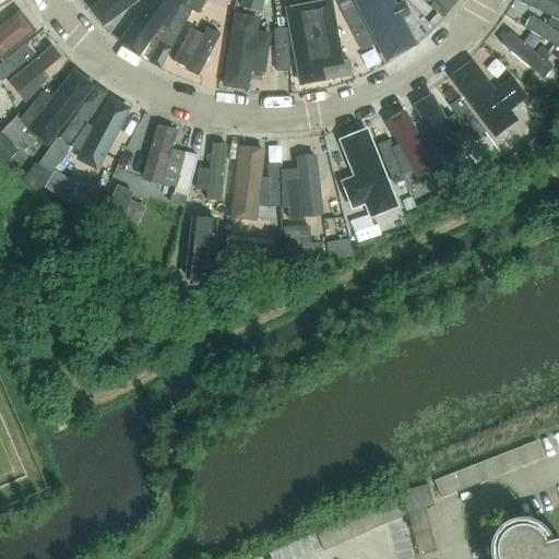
[(128,0),(104,0),(94,7),(103,19),(128,0)]
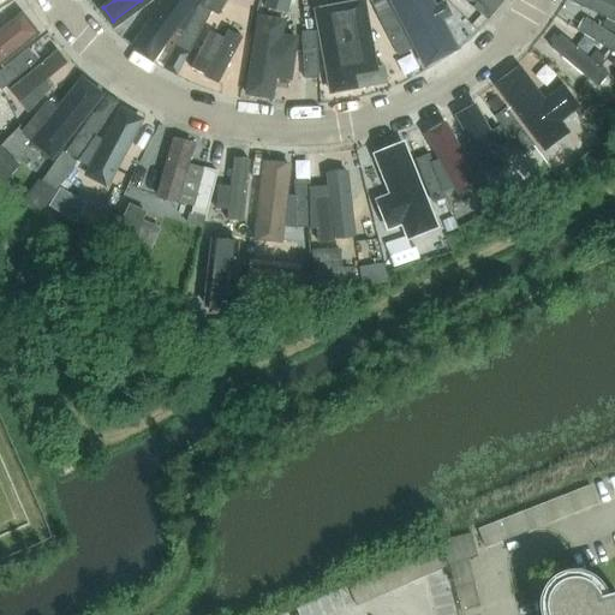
[(157,61),(199,0),(167,0),(136,46),(157,61)]
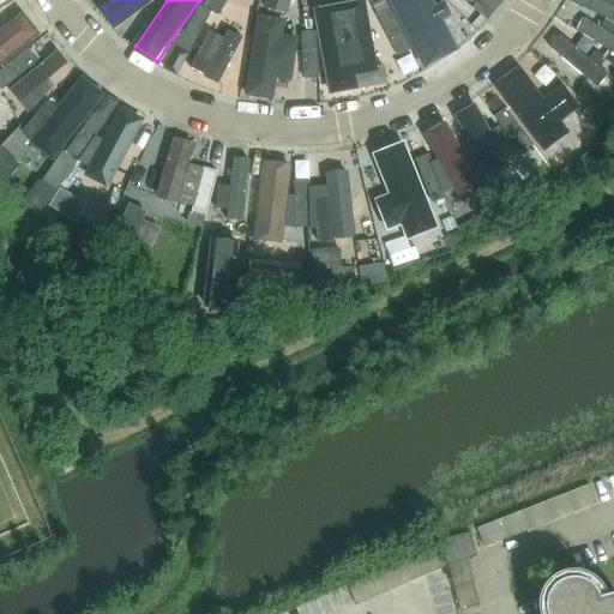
[(200,0),(198,5),(210,12),(217,16),(227,0),(226,0),(200,0)]
